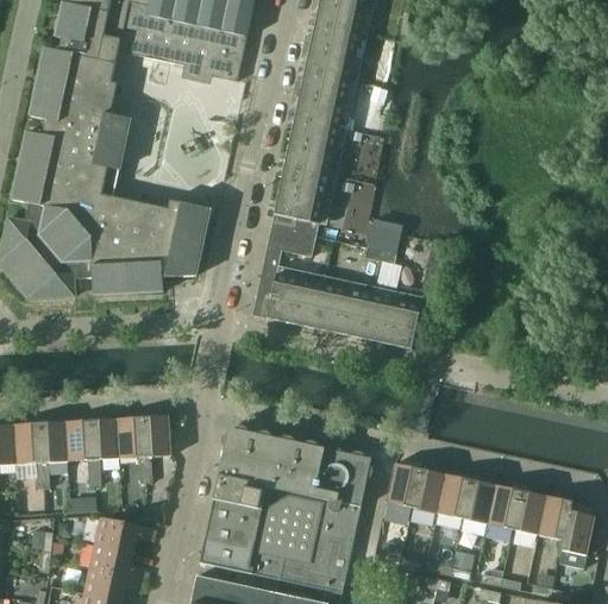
[(45,45),(31,114),(46,118),(44,133),(27,130),(12,197),(29,201),(25,220),(8,216),(0,255),(0,263),(29,297),(75,295),(74,277),(93,276),(94,294),(163,290),(163,276),(196,274),(196,272),(211,207),(170,199),(168,207),(113,195),(131,117),(111,113),(118,81),(112,80),(119,49),(201,67),(200,71),(238,80),(254,0),(69,0),(69,1),(63,0),(56,35),(62,36),(58,49),(45,45)]
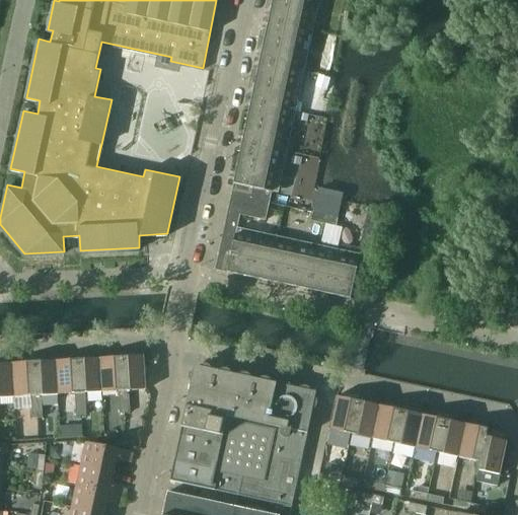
[(272,0),(269,18),(306,26),(311,0),(272,0)]
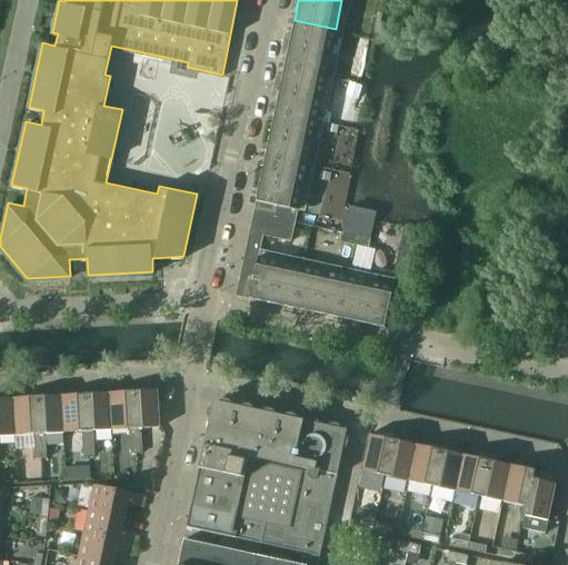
[(295,20),(285,65),(327,73),(336,29),(295,20)]
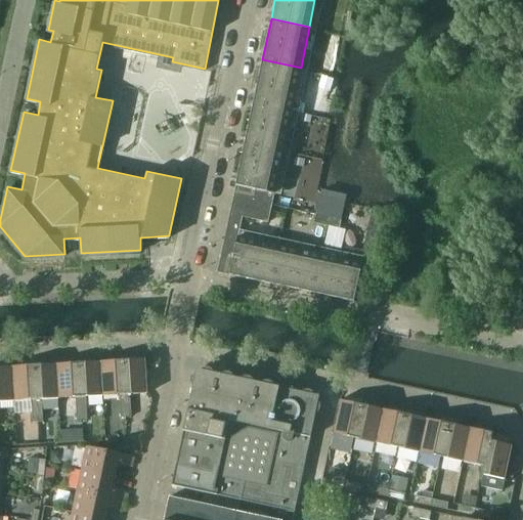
[(262,59),(254,100),(292,109),(301,68),(262,59)]
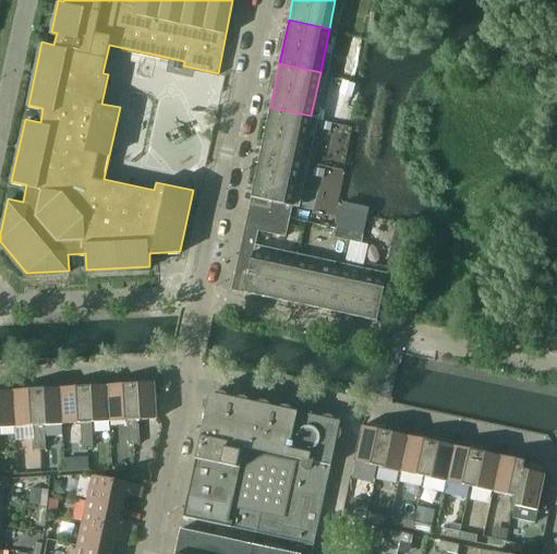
[(270,107),(261,151),(302,159),(311,116),(270,107)]
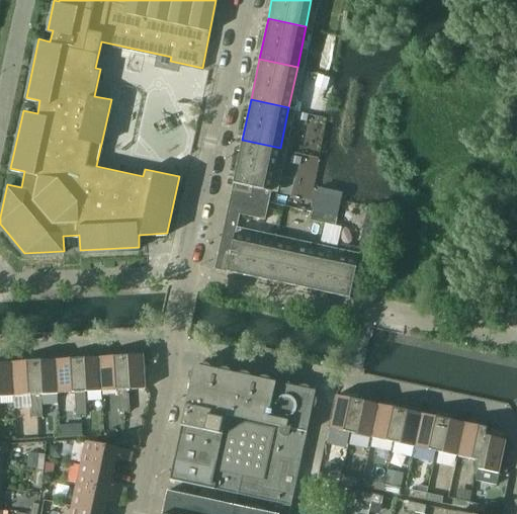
[(242,140),(233,181),(271,189),(280,148),(242,140)]
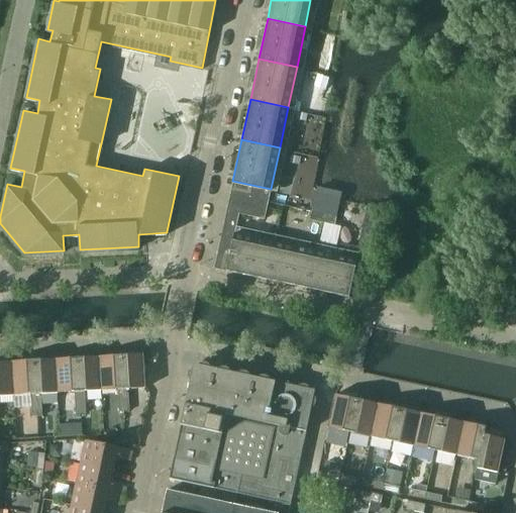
[(265,217),(271,189),(232,181),(214,267),(226,269),(234,231),(235,231),(239,211),(265,217)]
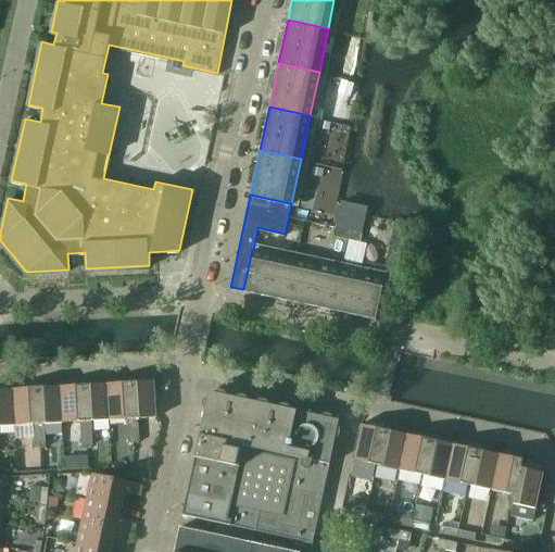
[(341,200),(336,225),(349,228),(362,230),(368,205),(341,200)]
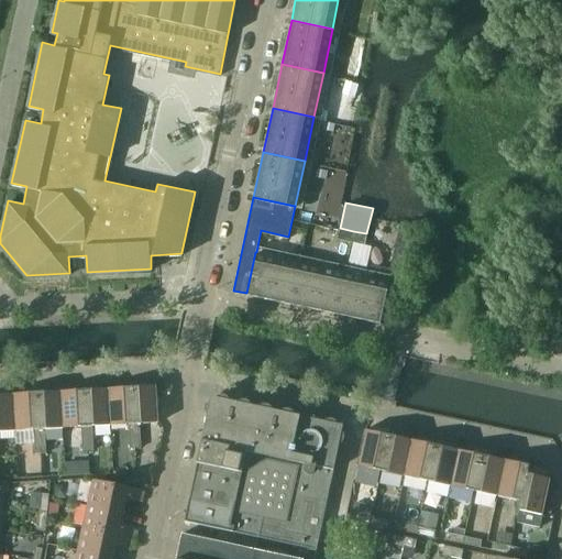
[(353,231),(340,228),(338,238),(351,240),(353,231)]
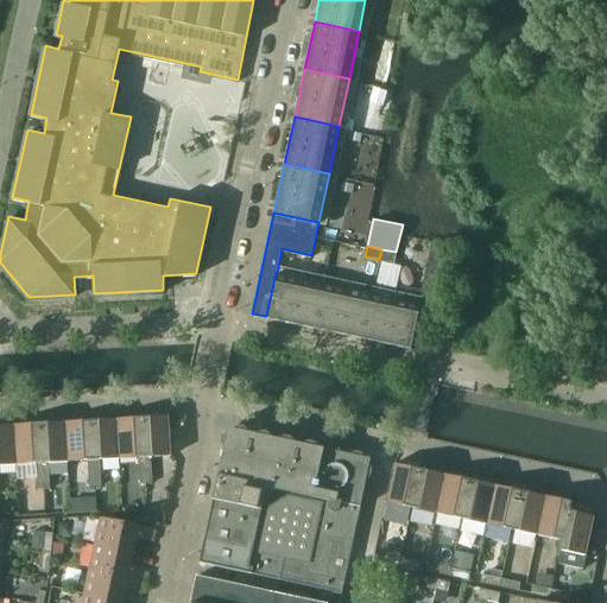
[(396,252),(381,249),(379,259),(394,262),(396,252)]
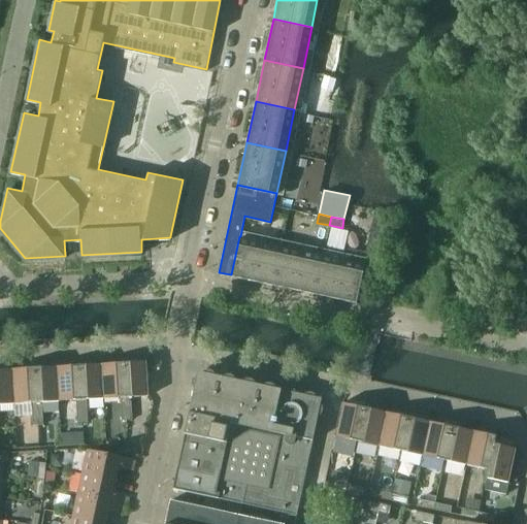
[(282,246),(240,236),(239,236),(231,274),(273,284),(282,246)]
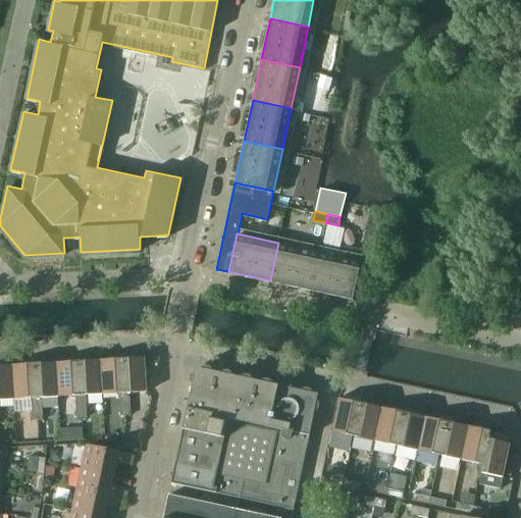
[(319,251),(278,243),(270,280),(311,290),(319,251)]
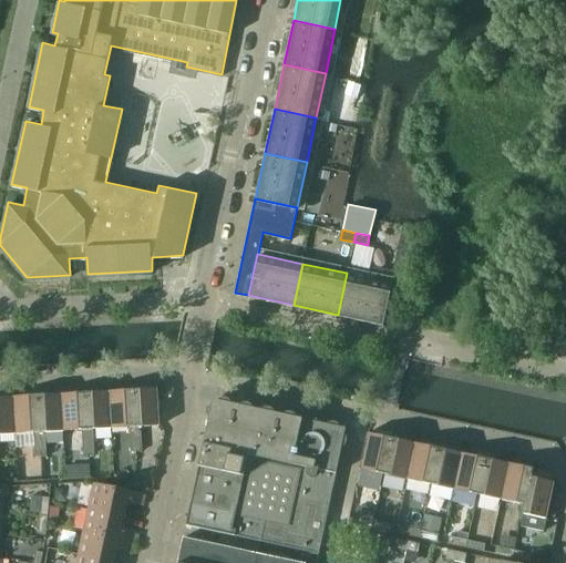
[(392,283),(347,273),(338,315),(383,325),(392,283)]
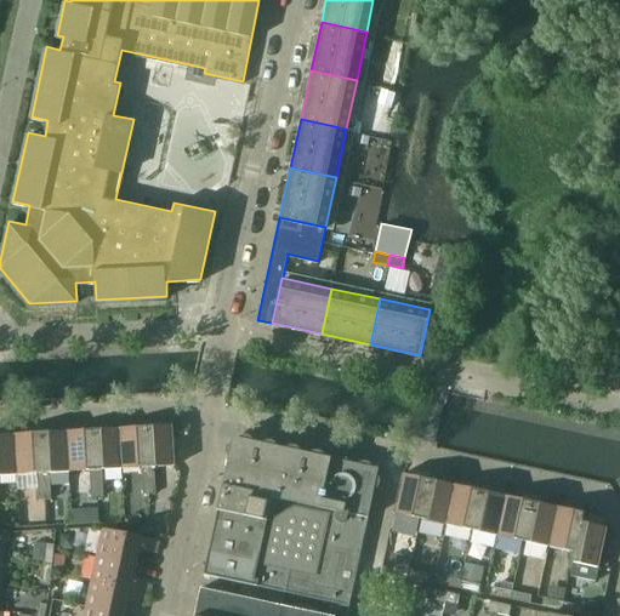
[(174,422),(146,425),(148,465),(154,465),(176,462),(174,422)]
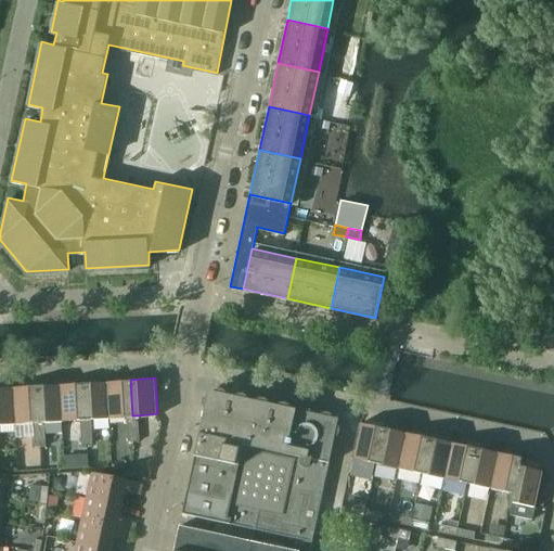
[(130,380),(107,381),(110,417),(127,415),(128,427),(139,426),(138,415),(132,415),(130,380)]
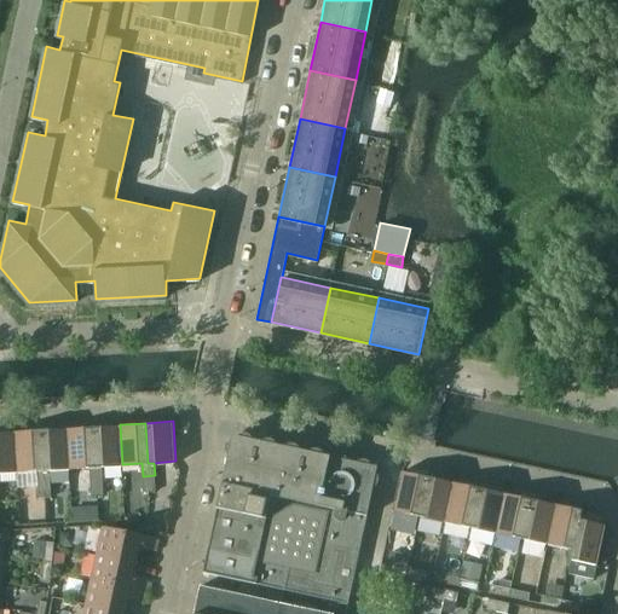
[(120,424),(93,426),(96,465),(102,465),(122,464),(120,424)]
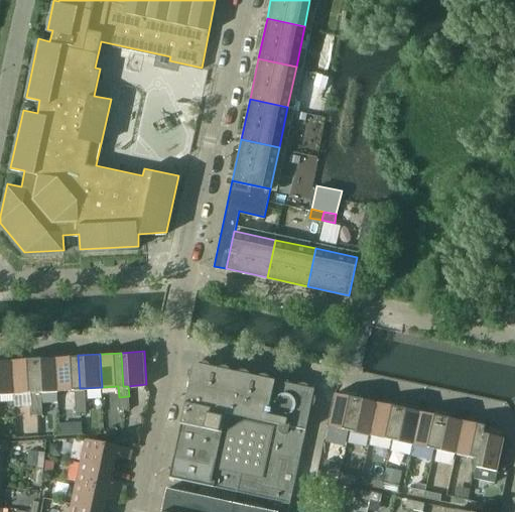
[(78,355),(56,356),(58,390),(75,389),(76,399),(86,399),(85,388),(80,388),(78,355)]
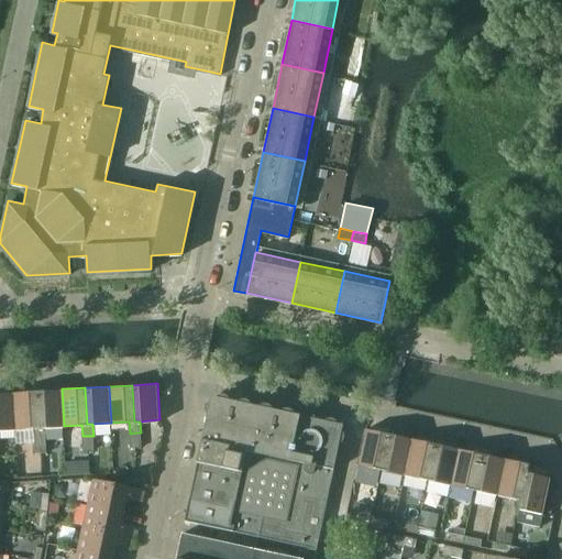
[(62,388),(37,391),(40,427),(45,427),(64,426),(62,388)]
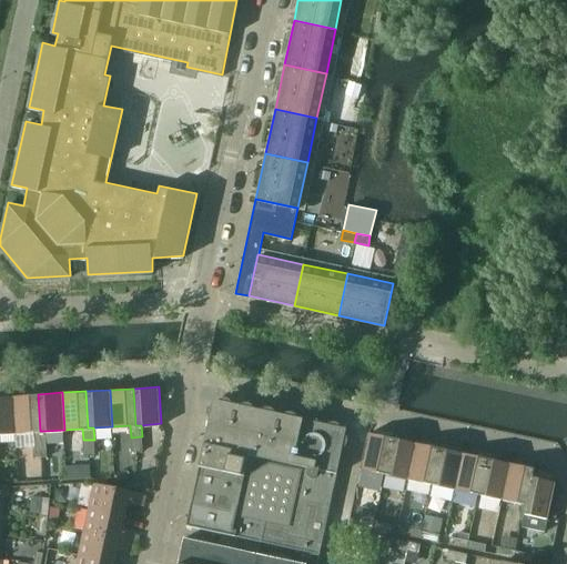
[(38,394),(13,395),(16,432),(34,431),(36,443),(47,442),(46,431),(40,431),(38,394)]
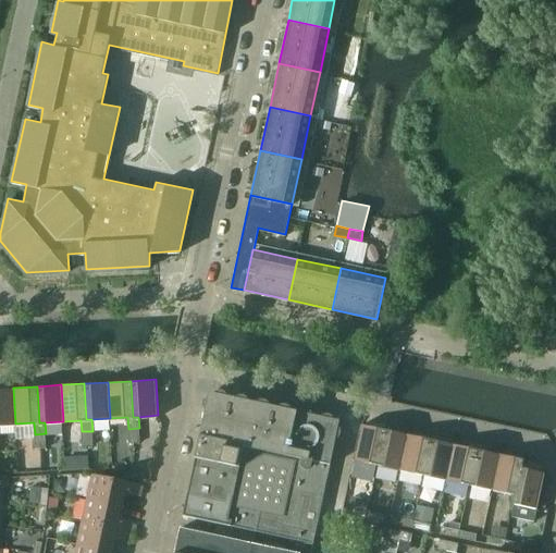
[(13,388),(0,388),(0,424),(15,424),(13,388)]
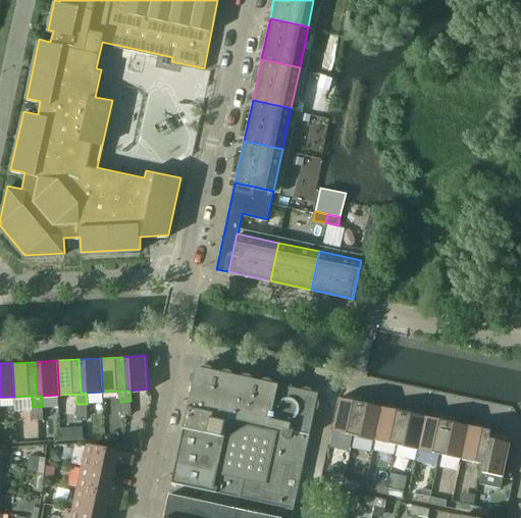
[(307,448),(315,407),(320,408),(322,398),(318,393),(314,391),(313,390),(312,387),(310,386),(309,386),(307,385),(305,385),(304,385),(303,386),(302,386),(300,387),(294,386),(294,385),(293,384),(291,383),(290,382),(288,381),(287,381),(284,381),(282,382),(281,383),(280,383),(274,382),(273,380),(272,380),(271,378),(269,377),(268,377),(266,377),(264,377),(263,377),(261,378),(260,379),(254,378),(253,376),(253,375),(251,374),(250,373),(248,373),(247,372),(246,373),(244,373),(242,374),(241,375),(235,373),(233,372),(232,371),(230,370),(229,369),(228,369),(227,368),(225,368),(224,369),(222,370),(221,371),(214,369),(213,368),(212,366),(211,366),(210,365),(208,364),(206,364),(204,365),(202,365),(201,366),(196,365),(195,370),(194,371),(193,372),(192,373),(191,375),(191,376),(190,376),(190,377),(190,378),(191,380),(191,382),(193,383),(171,481),(294,508),(304,459),(306,457),(307,456),(308,455),(308,454),(308,452),(308,450),(307,449),(307,448)]
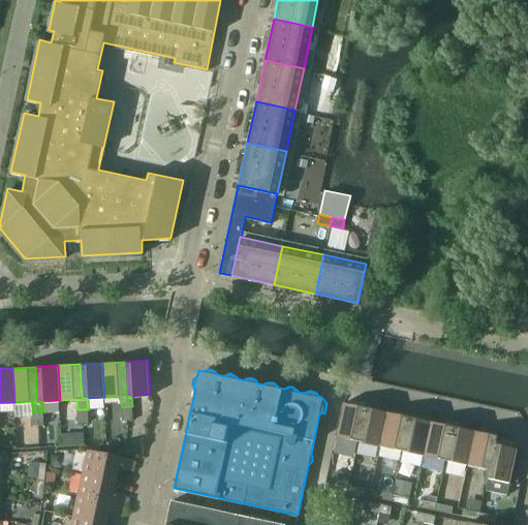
[(359,440),(366,406),(343,401),(333,448),(355,453),(359,440)]
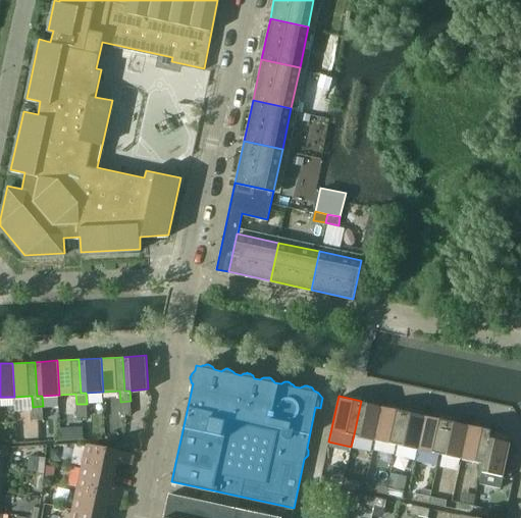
[(131,401),(120,402),(120,413),(131,412),(131,401)]
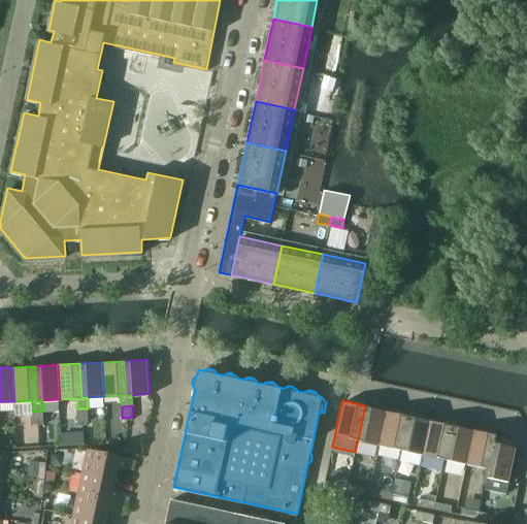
[(387,411),(365,405),(358,439),(380,444),(387,411)]
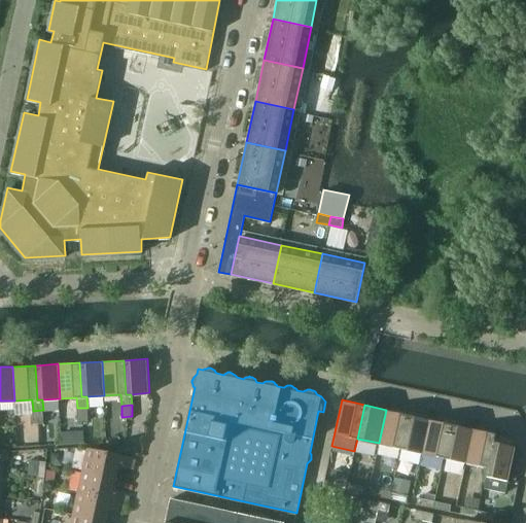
[(88,408),(77,408),(77,420),(88,419),(88,408)]
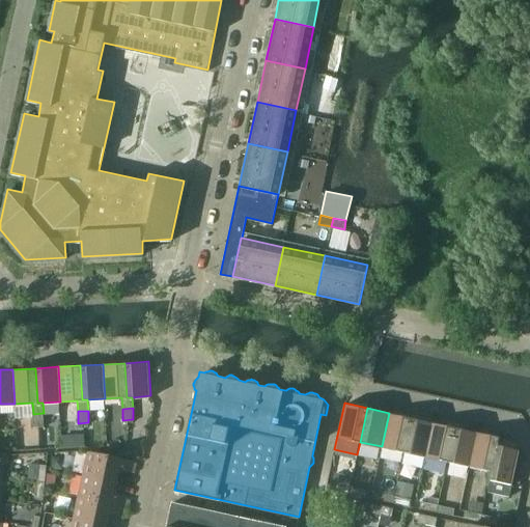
[(44,413),(33,414),(33,425),(44,425),(44,413)]
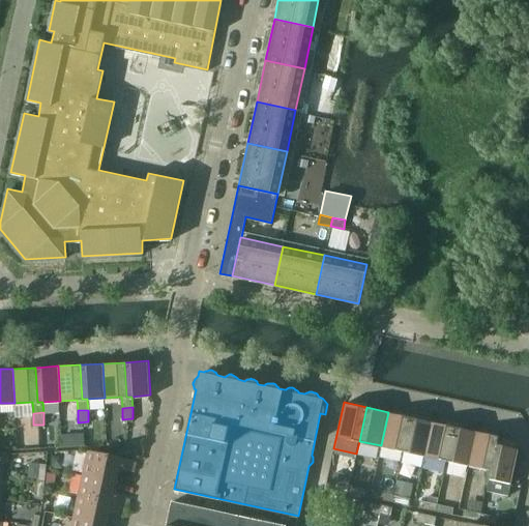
[(410,416),(388,412),(381,445),(403,450),(410,416)]
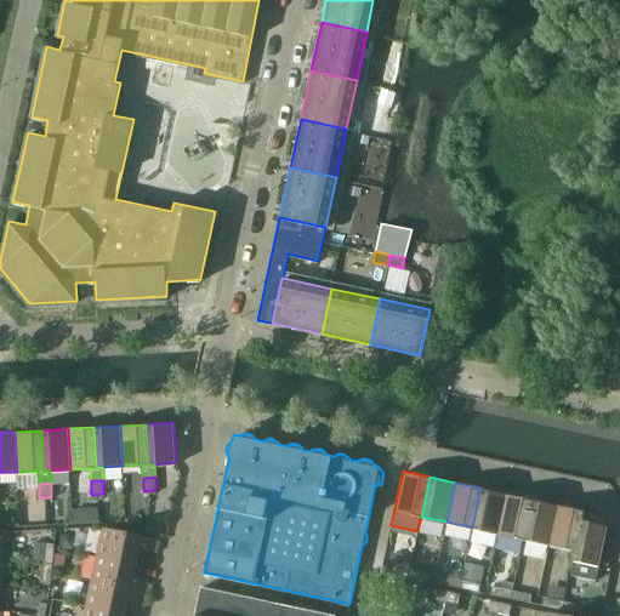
[(506,494),(481,488),(472,528),(498,532),(506,494)]
